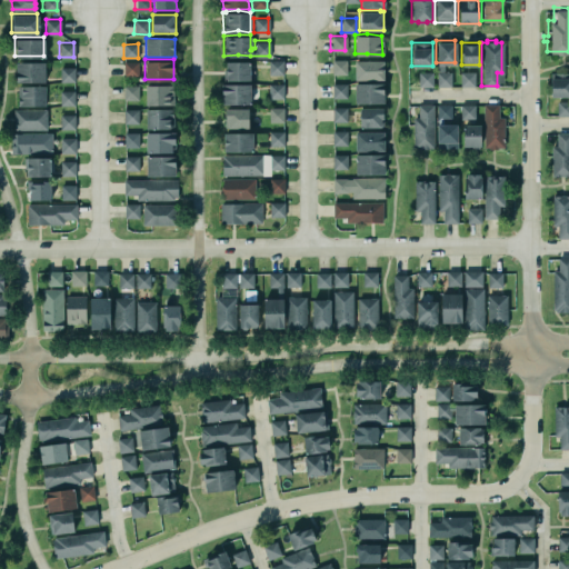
[(225,59),(248,59),(248,78),(222,79),(222,69),(225,68),(225,59)]
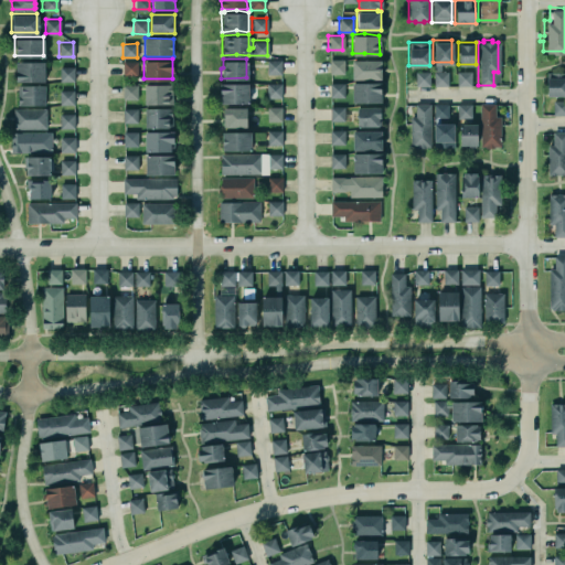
[(265,59),(265,73),(280,73),(280,59),(265,59)]
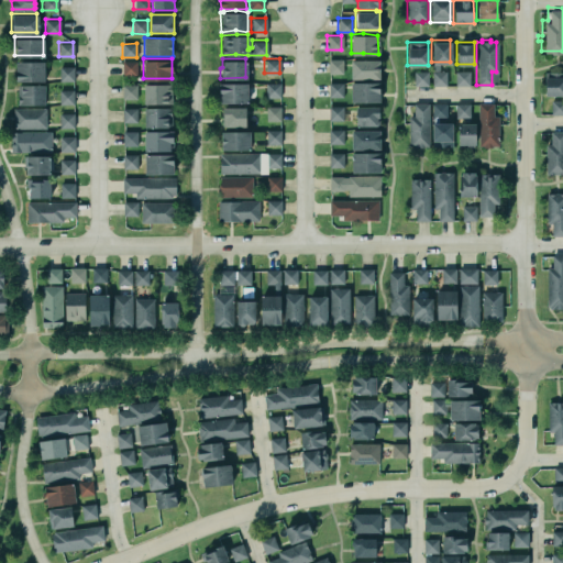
[(14,59),(14,79),(43,78),(43,59),(14,59)]
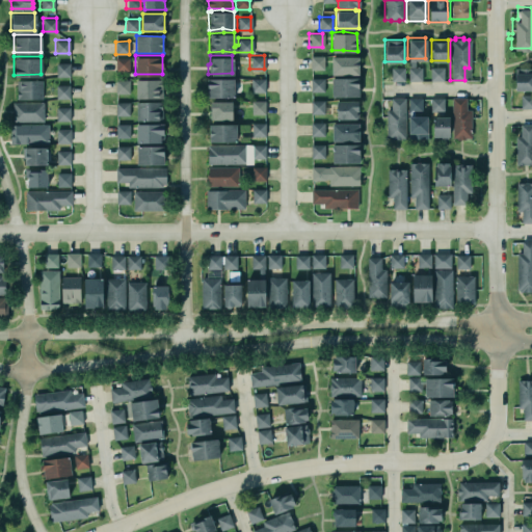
[(114,56),(114,70),(128,70),(128,57),(114,56)]
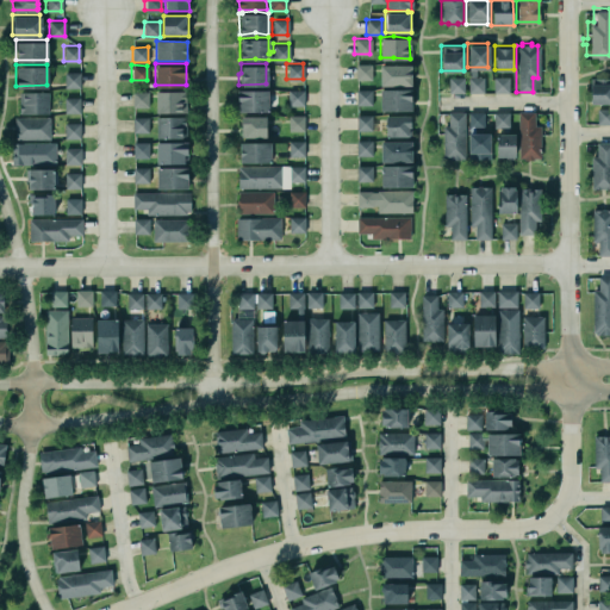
[(356,80),(372,81),(372,66),(356,64),(356,80)]
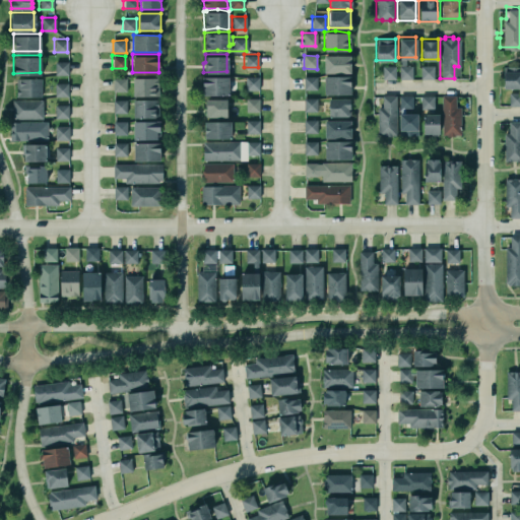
[(325,56),(325,73),(351,73),(350,56),(325,56)]
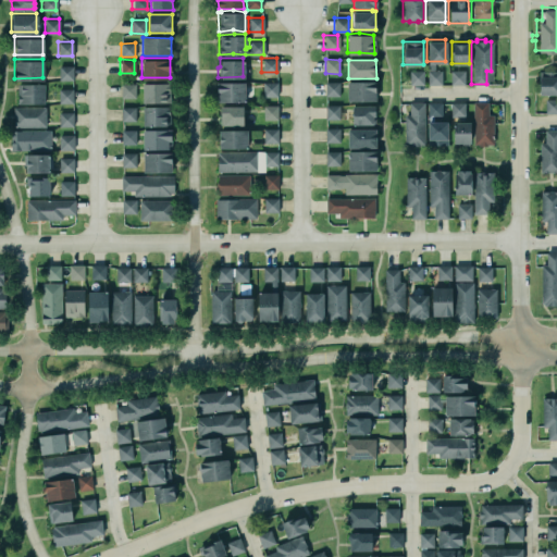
[(73,66),(59,66),(59,81),(73,81),(73,66)]
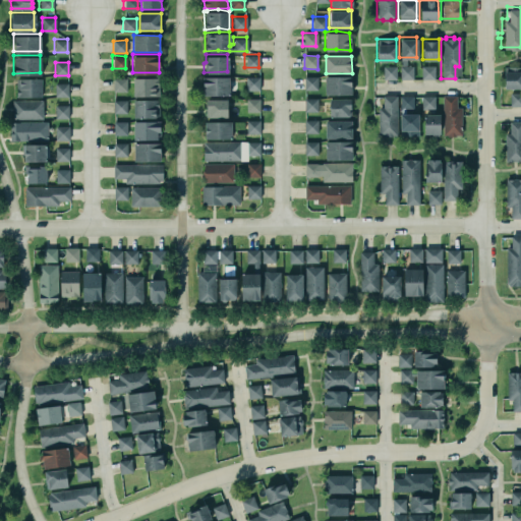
[(382,65),(396,65),(395,79),(382,79),(382,65)]
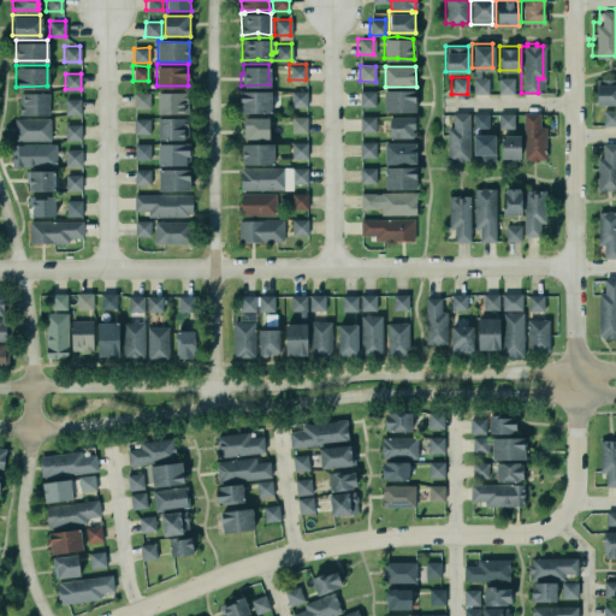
[(472,77),(487,77),(487,93),(472,93),(472,77)]
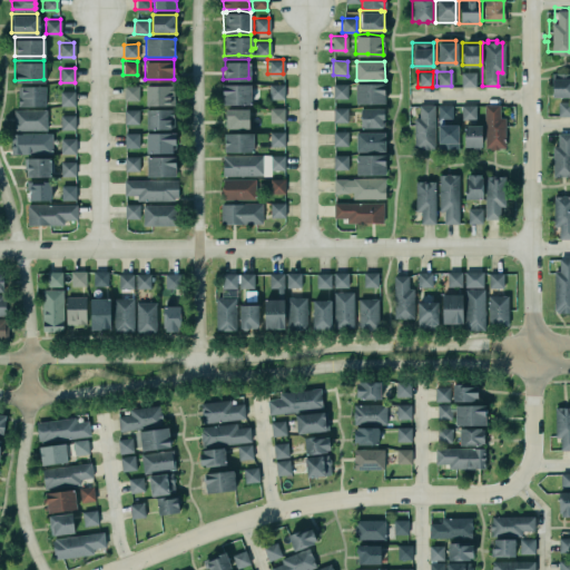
[(459,71),(474,71),(474,86),(460,86),(459,71)]
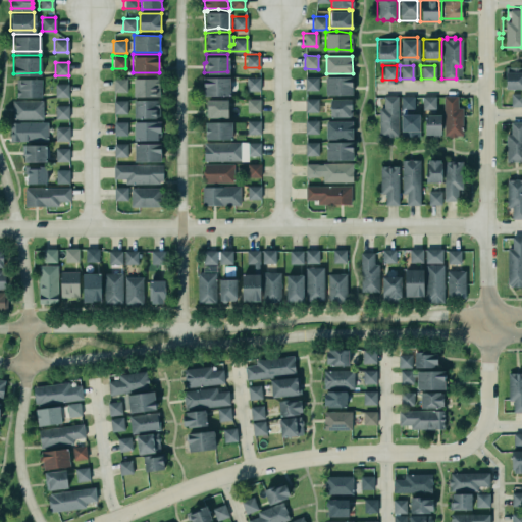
[(505,65),(514,65),(521,65),(521,87),(505,87),(505,65)]
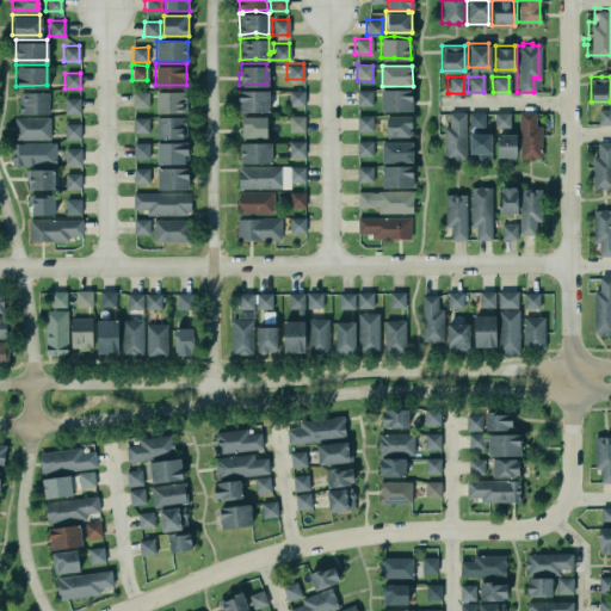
[(236,109),(251,107),(266,110),(267,88),(251,87),(236,88),(236,109)]
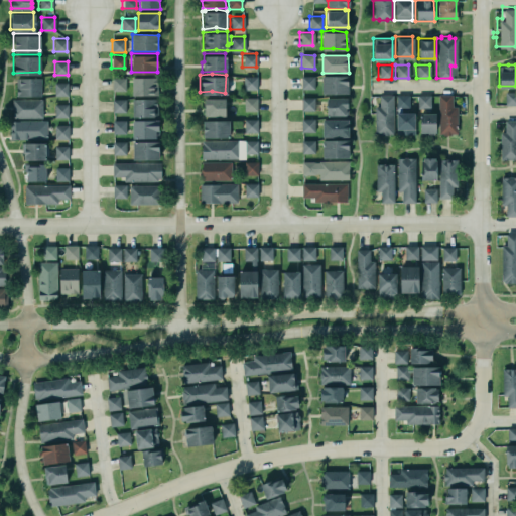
[(130,75),(130,93),(156,93),(156,75),(130,75)]
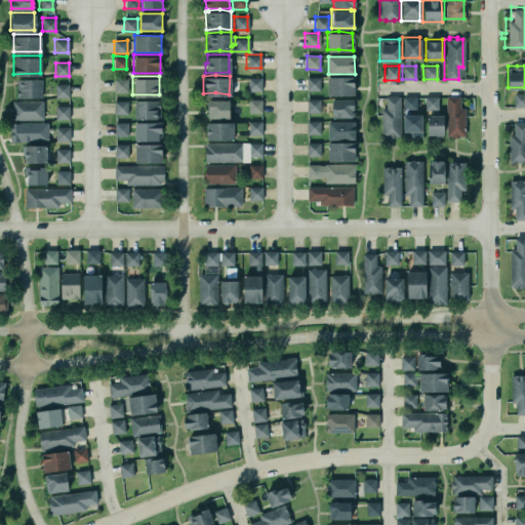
[(246,77),(246,90),(260,90),(260,76),(246,77)]
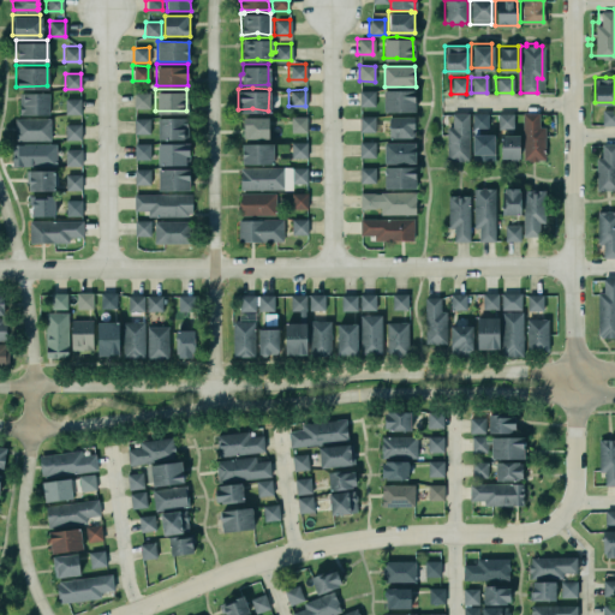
[(132,90),(149,90),(149,107),(132,107),(132,90)]
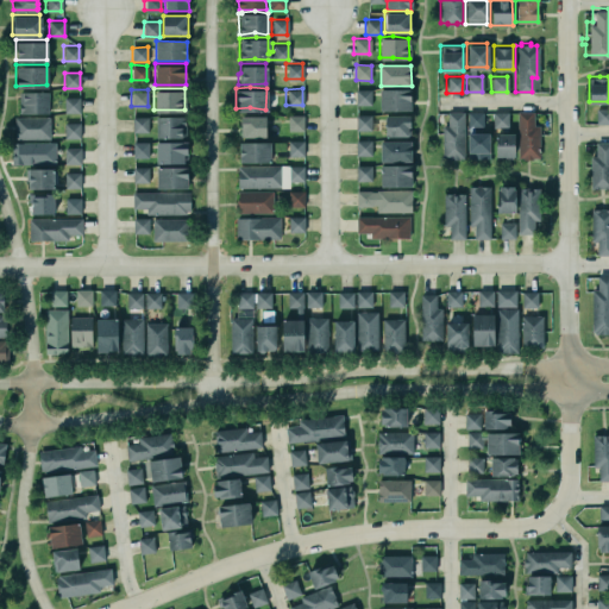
[(371,90),(356,89),(356,106),(371,106),(371,90)]
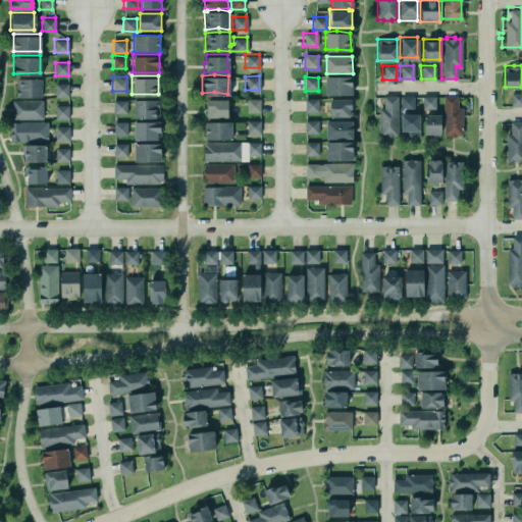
[(325,76),(326,95),(352,95),(352,76),(325,76)]
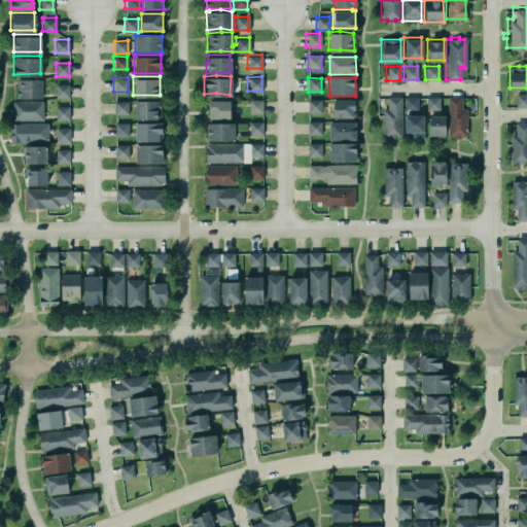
[(42,79),(16,80),(16,99),(42,98),(42,79)]
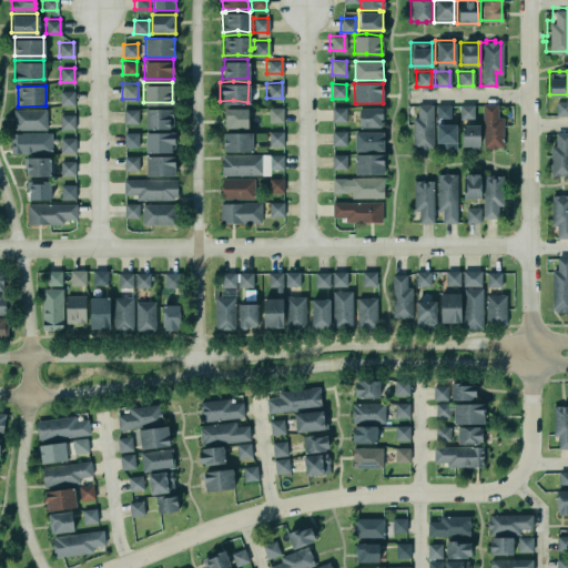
[(74,105),(74,91),(60,91),(60,105),(74,105)]
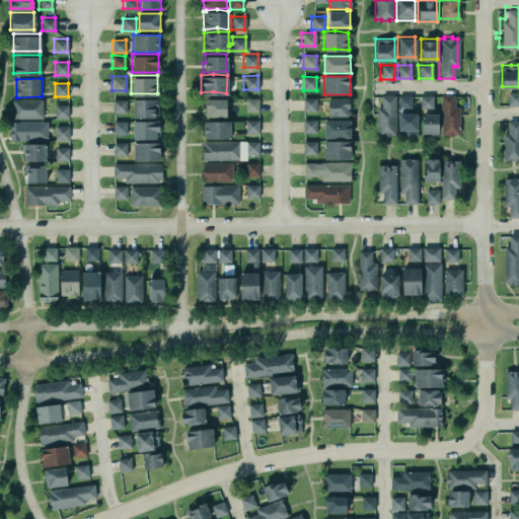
[(507,91),(518,91),(518,104),(507,104),(507,91)]
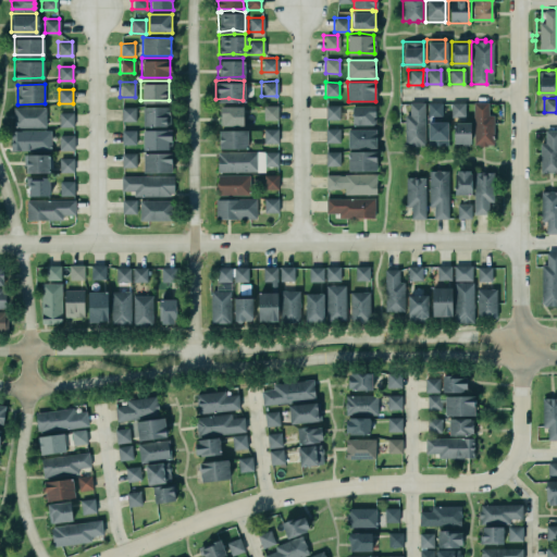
[(449,102),(463,101),(465,116),(449,116),(449,102)]
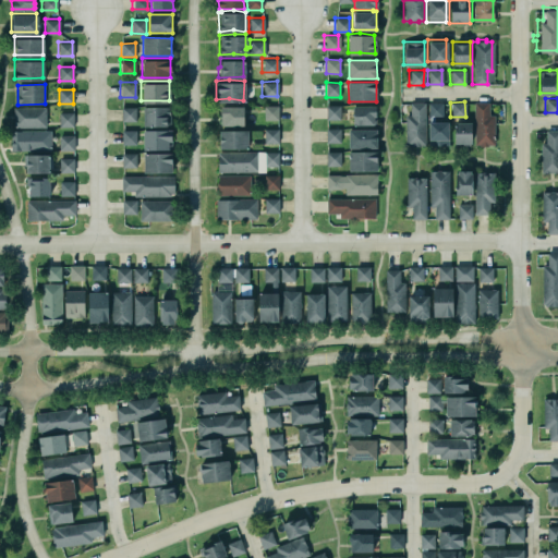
[(473,101),(488,101),(487,114),(493,114),(493,143),(486,143),(486,145),(477,145),(477,144),(473,143),(473,101)]
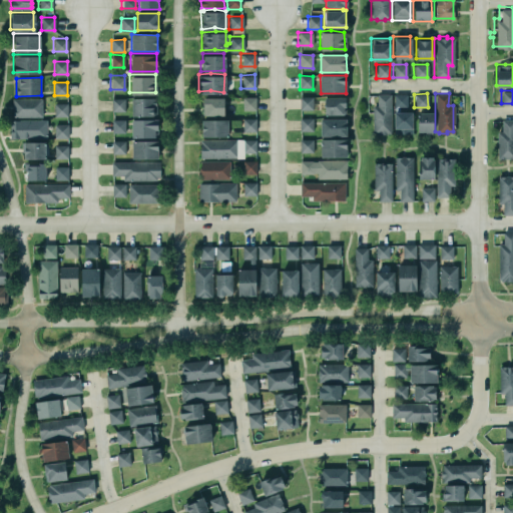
[(377,94),(389,94),(390,132),(372,133),(371,106),(377,106),(377,94)]
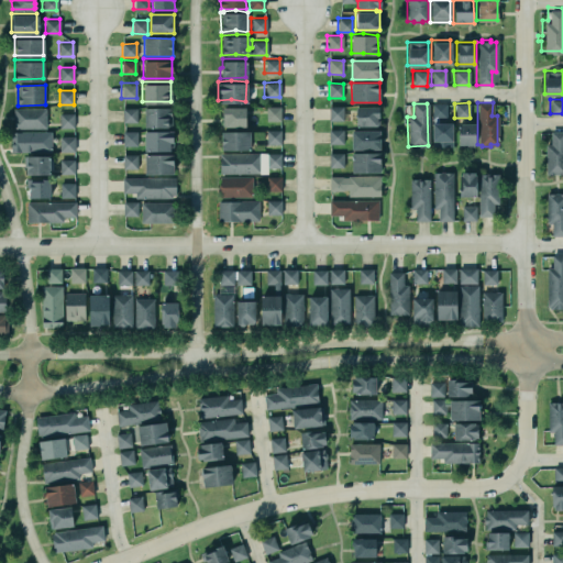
[(431,103),(446,103),(446,116),(431,117),(431,103)]
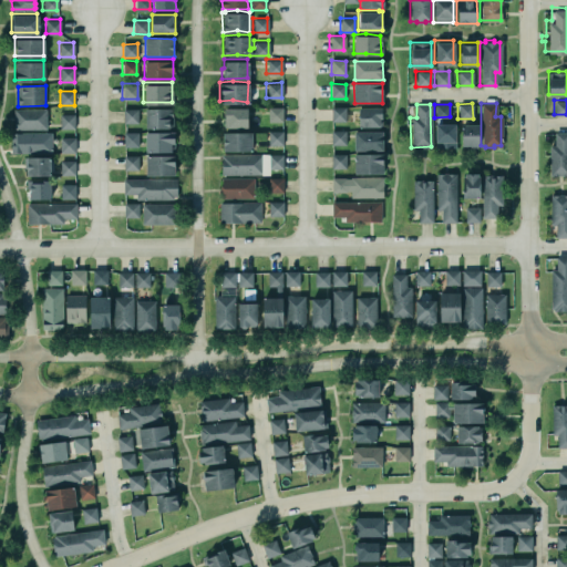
[(144,107),(144,127),(172,126),(171,106),(144,107)]
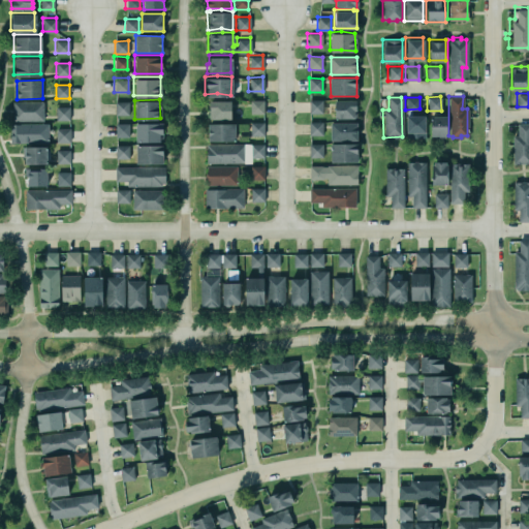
[(114,100),(115,115),(128,114),(128,100),(114,100)]
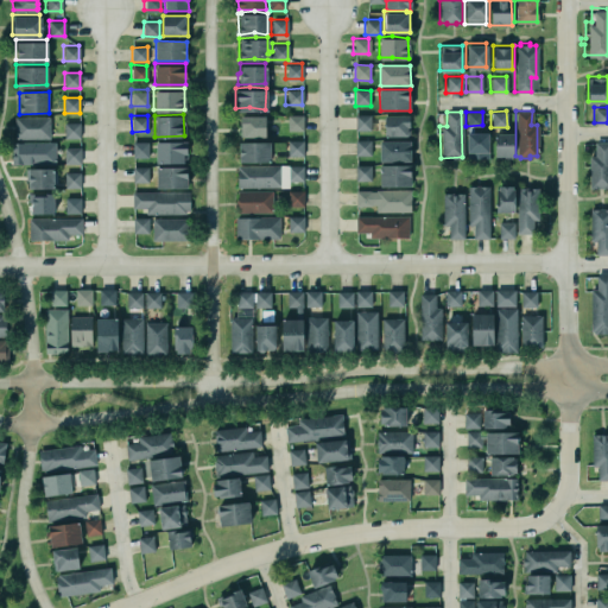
[(289,131),(304,131),(303,115),(287,115),(289,131)]
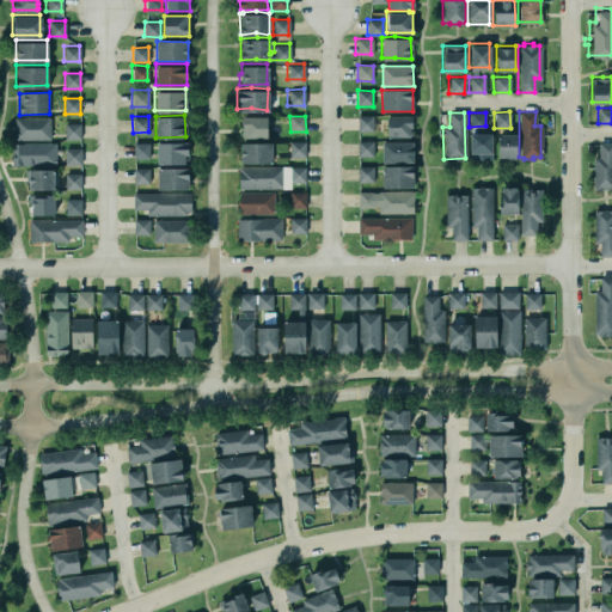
[(357,132),(373,132),(373,116),(359,116),(357,132)]
